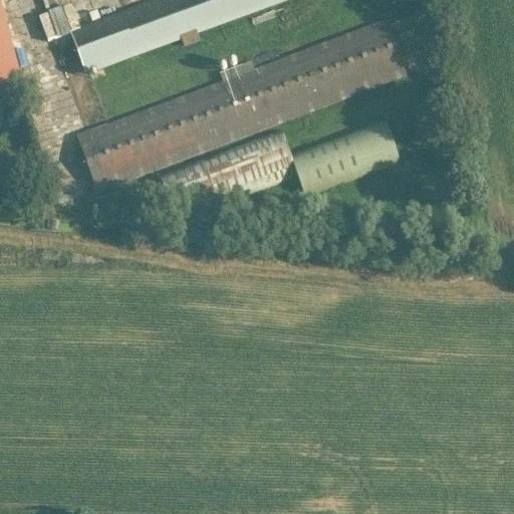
[(198,31),(285,0),(175,0),(71,38),(85,74),(181,38),(185,50),(202,43),(198,31)]
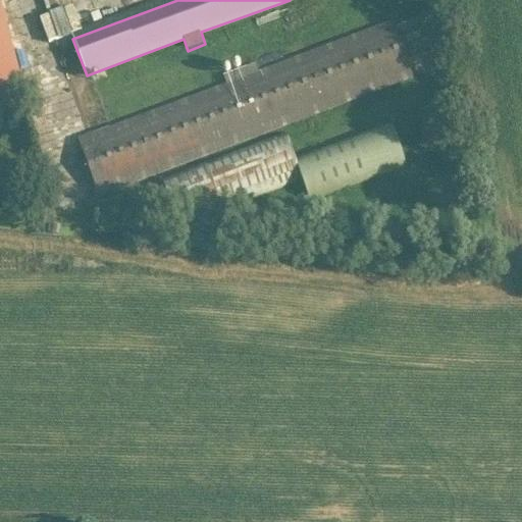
[(0,87),(20,82),(0,6),(0,87)]
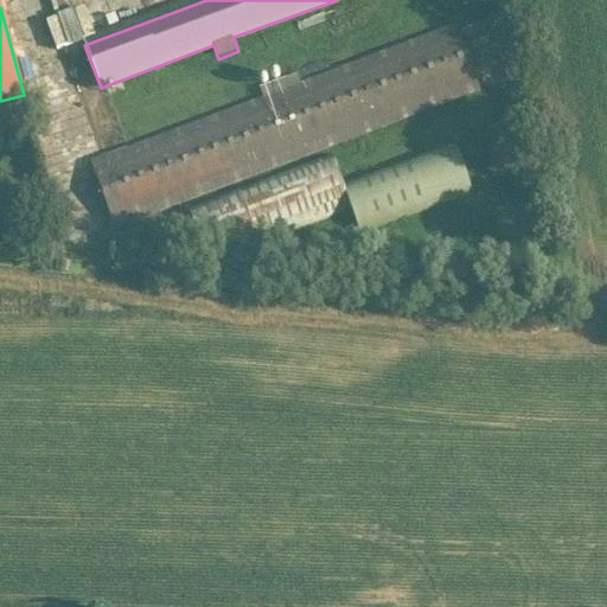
[(48,24),(58,51),(96,37),(85,10),(48,24)]
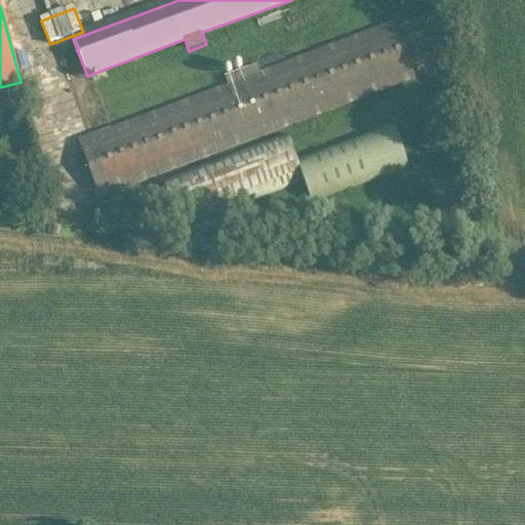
[(397,27),(261,76),(257,66),(225,78),(229,88),(80,144),(99,198),(416,81),(397,27)]
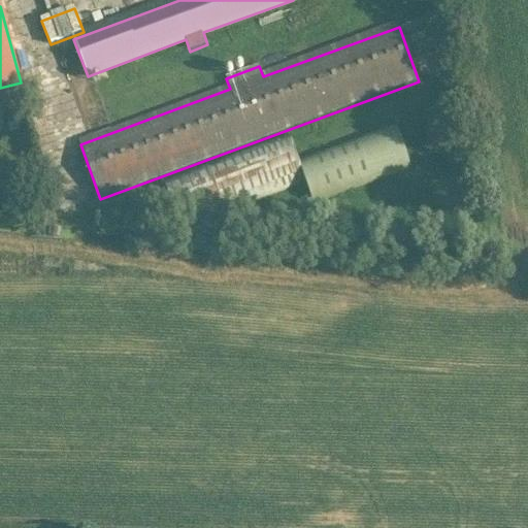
[(0,95),(0,108),(21,103),(18,91),(0,95)]
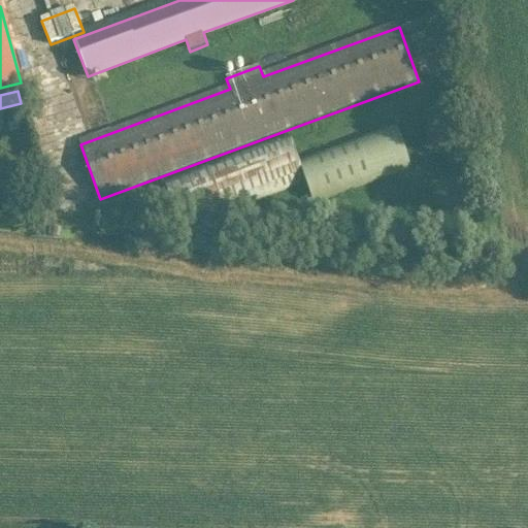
[(180,228),(304,182),(312,202),(410,166),(395,125),(297,161),(288,137),(164,183),(180,228)]
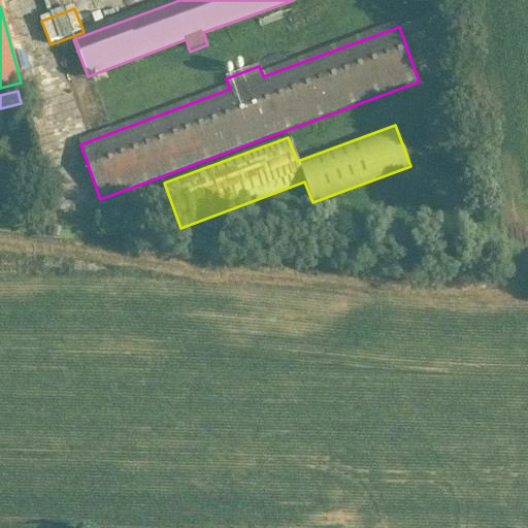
[(47,237),(59,239),(61,229),(50,227),(47,237)]
